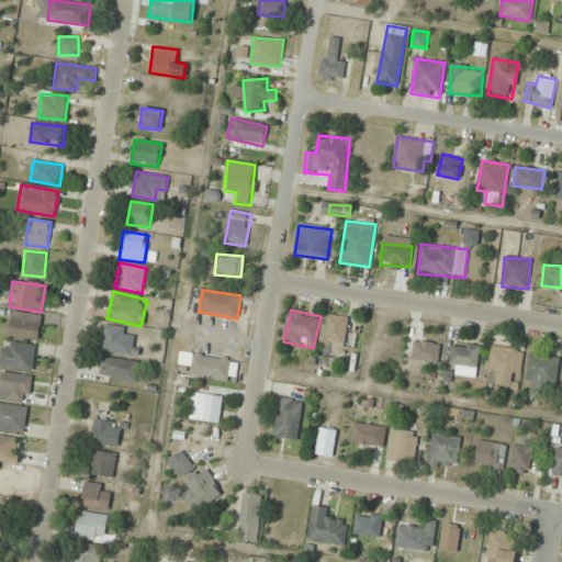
[(43,316),(12,311),(8,336),(37,343),(43,316)]
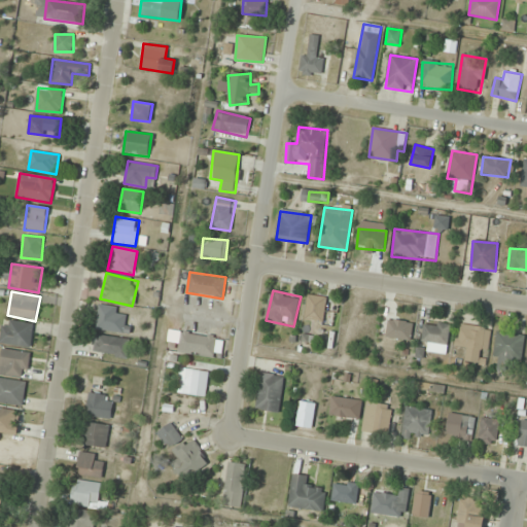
[(306,322),(325,322),(325,296),(306,296),(306,322)]
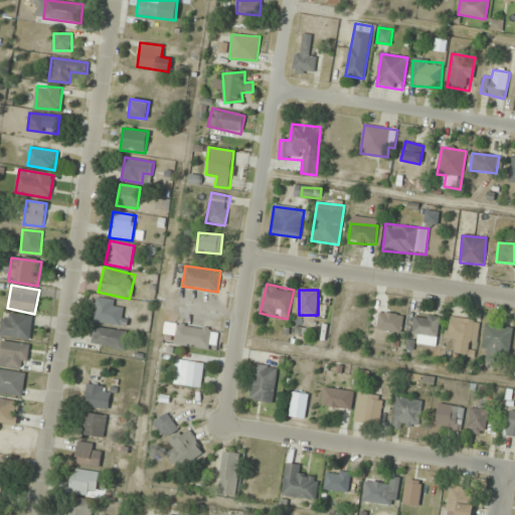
[(94,323),(126,327),(128,310),(116,309),(118,301),(97,298),(94,323)]
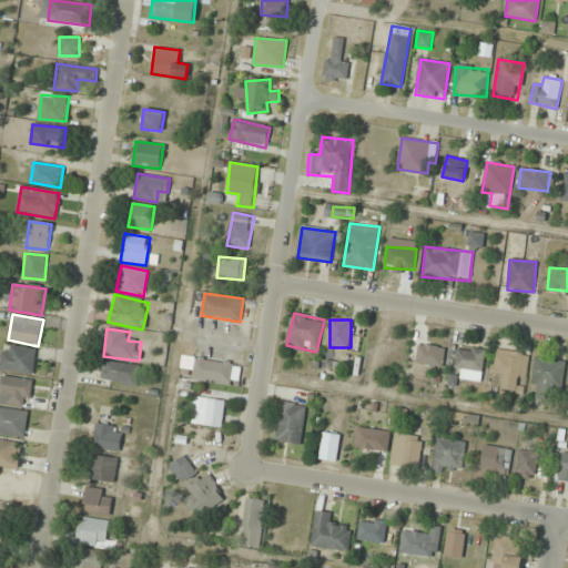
[(0,368),(32,375),(37,351),(4,344),(0,368)]
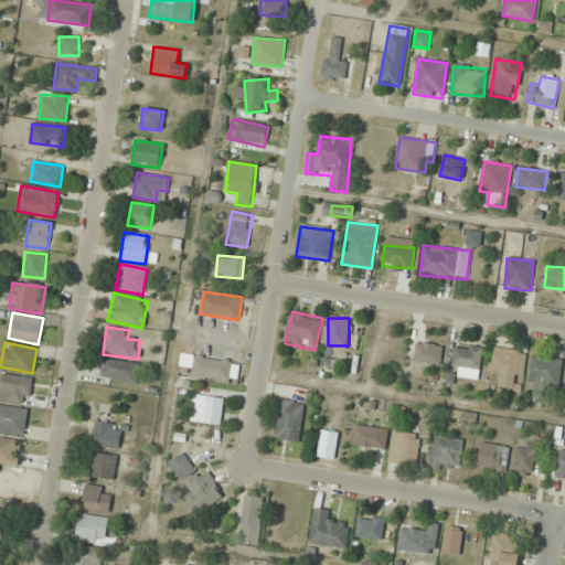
[(443,345),(416,343),(414,362),(440,365),(443,345)]
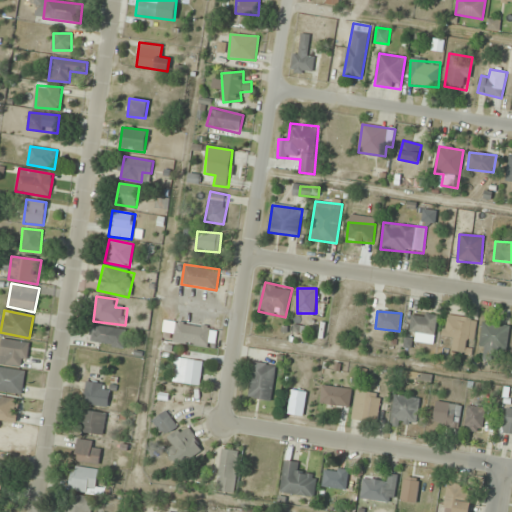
[(437,315),(411,313),(410,333),(435,335),(437,315)]
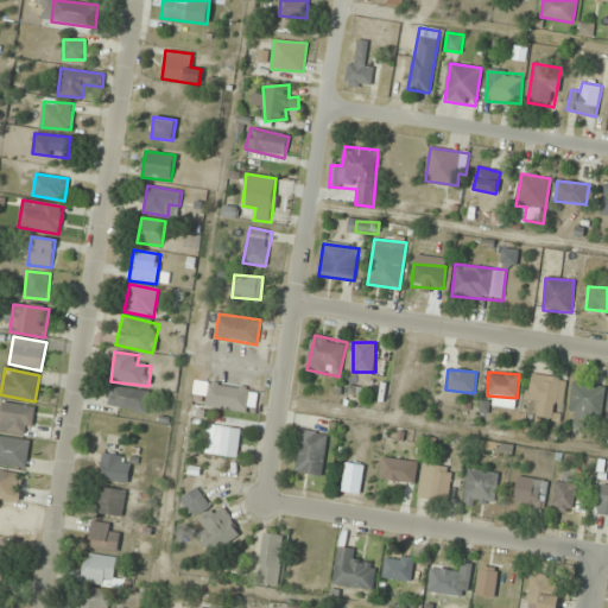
[(567,380),(532,375),(529,404),(537,405),(534,417),(552,419),(555,407),(563,407),(567,380)]
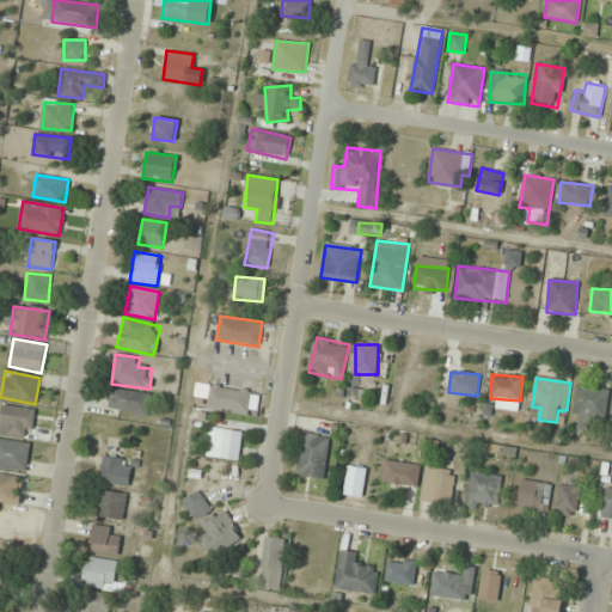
[(249,414),(251,390),(209,386),(207,410),(249,414)]
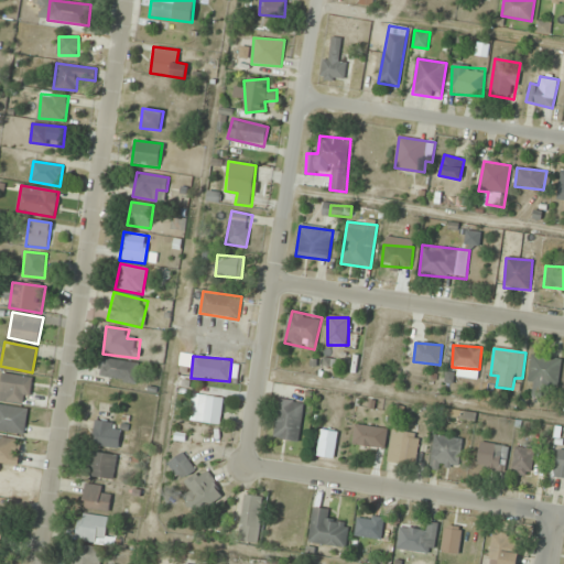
[(529,397),(546,398),(546,390),(559,390),(560,357),(531,356),(529,397)]
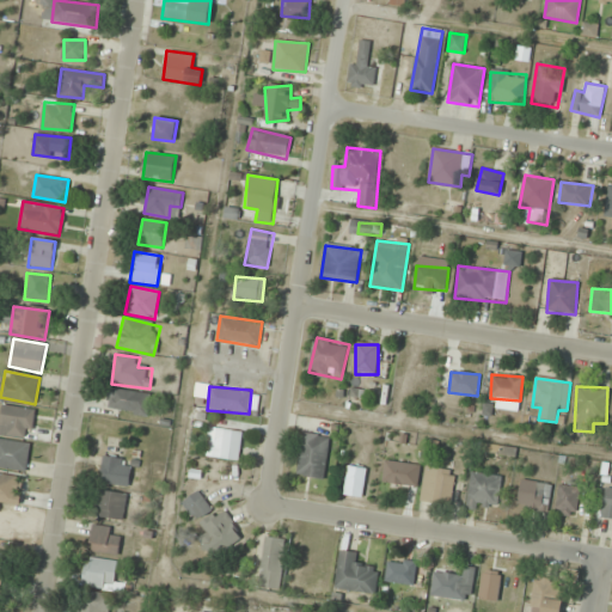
[(147,417),(152,396),(114,387),(109,410),(147,417)]
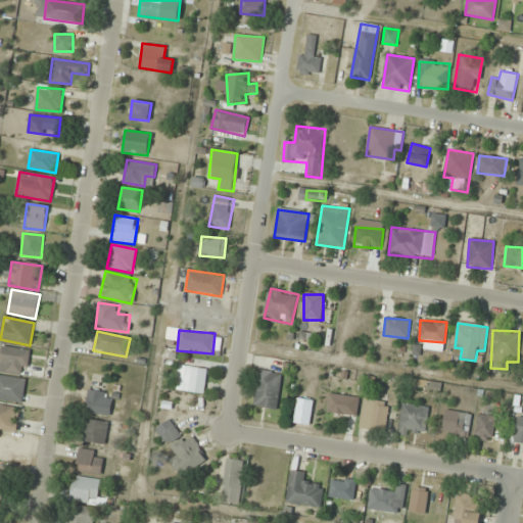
[(31,350),(2,345),(0,360),(0,371),(27,375),(31,350)]
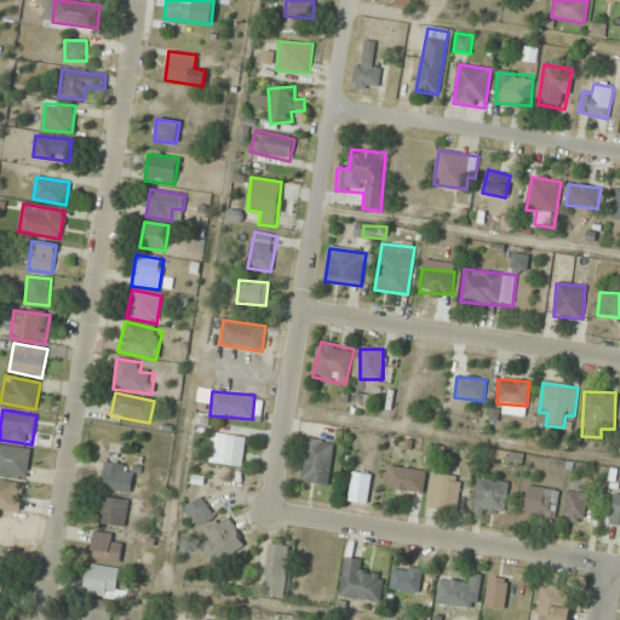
[(216,464),(241,469),(246,438),(220,434),(216,464)]
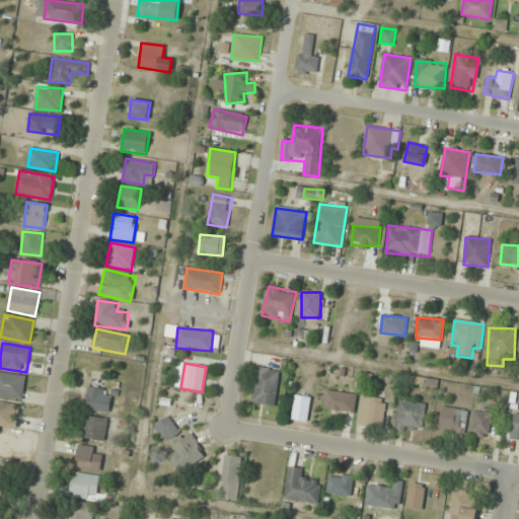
[(250,403),(273,408),(281,370),(258,366),(250,403)]
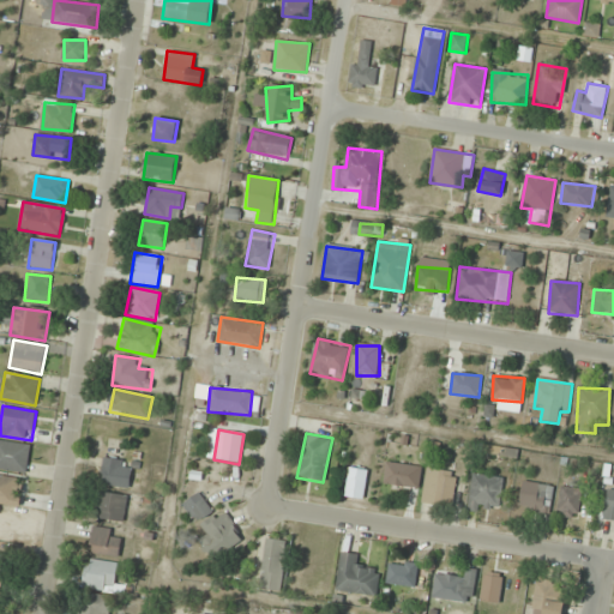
[(0,470),(28,471),(29,444),(0,441),(0,470)]
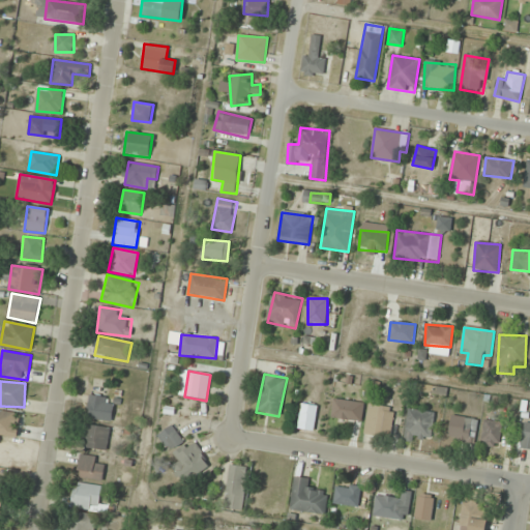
[(112,421),(114,398),(89,395),(87,419),(112,421)]
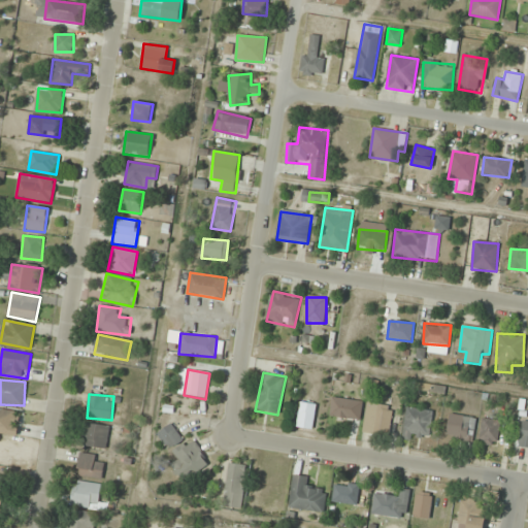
[(316,404),(300,402),(297,429),(314,430),(316,404)]
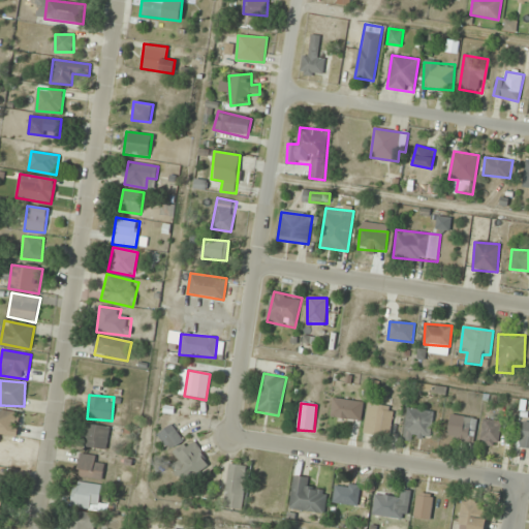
[(364,434),(390,437),(394,407),(367,404),(364,434)]
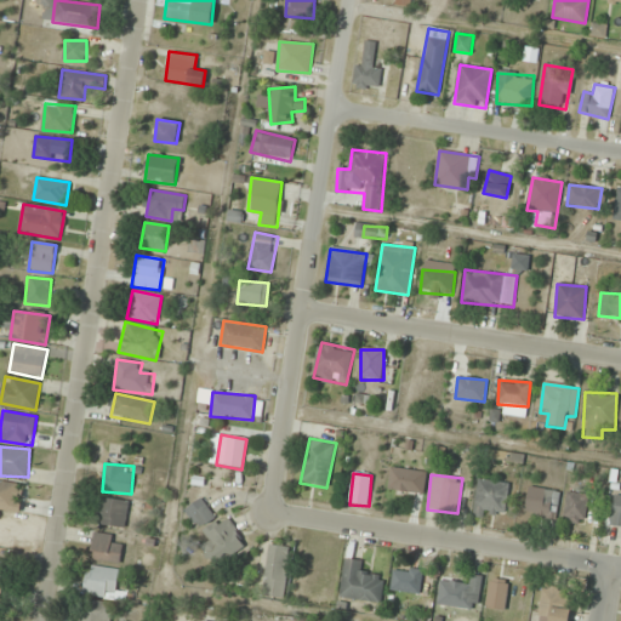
[(510,483),(478,479),(474,516),(505,519),(510,483)]
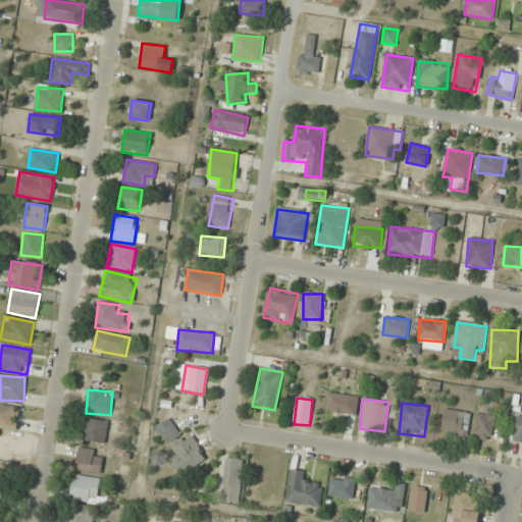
[(20,408),(0,404),(0,428),(16,431),(20,408)]
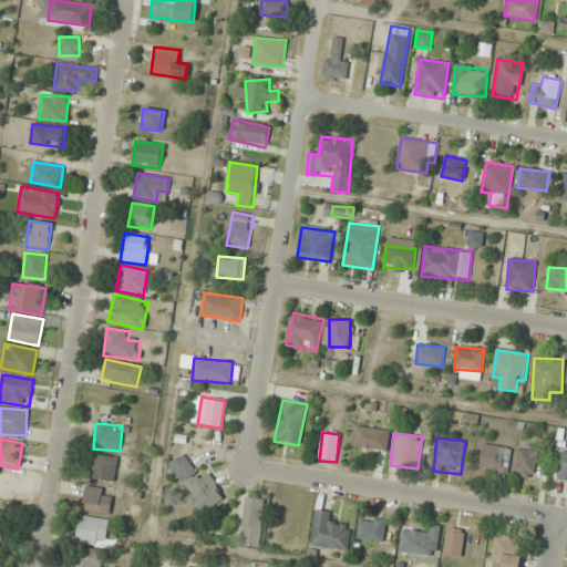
[(492,470),(490,480),(505,482),(512,449),(484,444),(480,467),(492,470)]
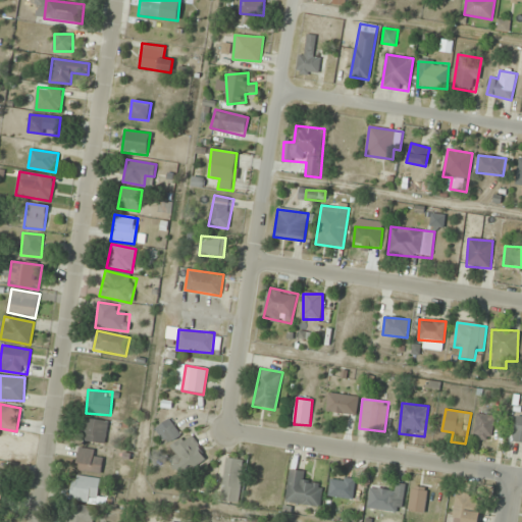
[(474,440),(491,440),(492,415),(476,414),(474,440)]
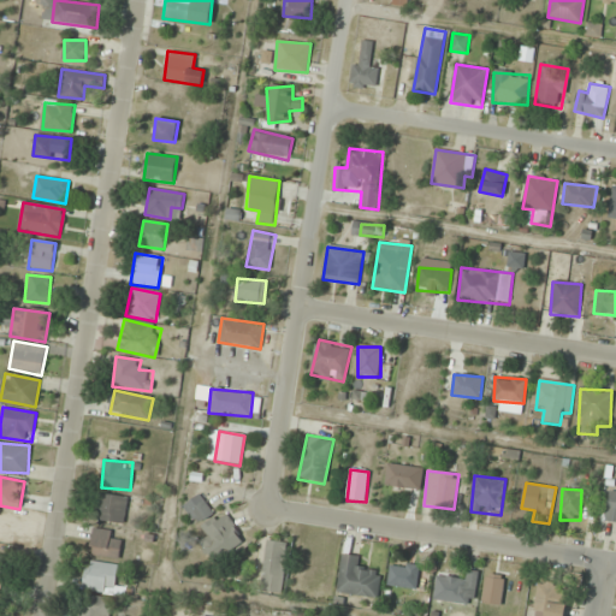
[(128,498),(101,493),(98,520),(124,525),(128,498)]
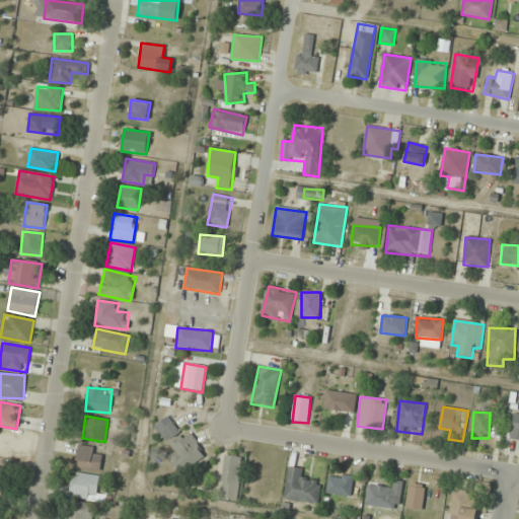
[(154,427),(166,443),(180,433),(168,417),(154,427)]
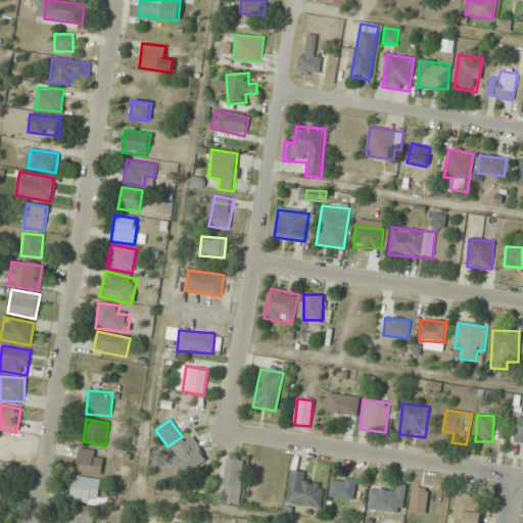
[(206,462),(193,438),(170,450),(182,474),(206,462)]
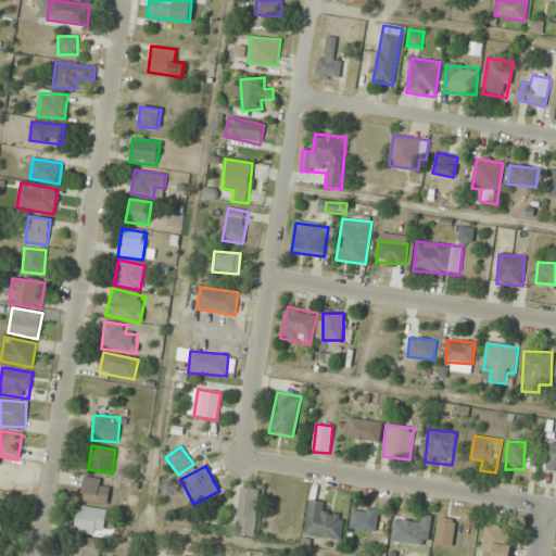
[(109,480),(83,480),(83,504),(109,504),(109,480)]
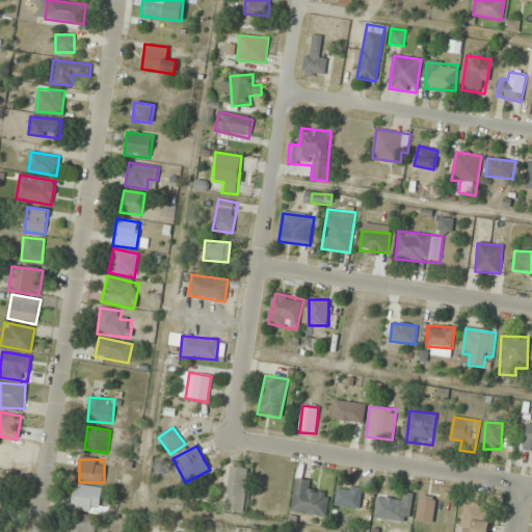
[(223,513),(243,516),(249,471),(230,468),(223,513)]
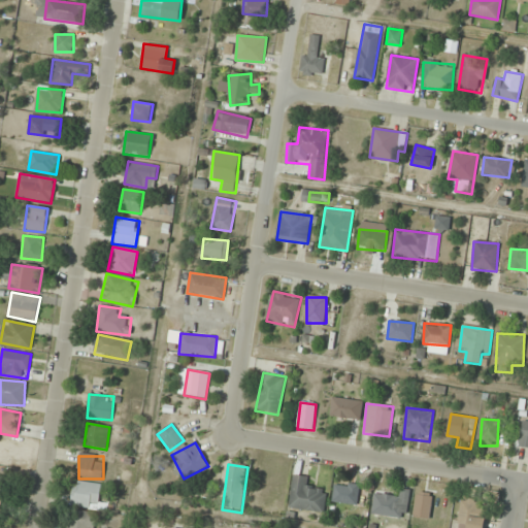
[(0,491),(5,492),(8,477),(0,475),(0,491)]
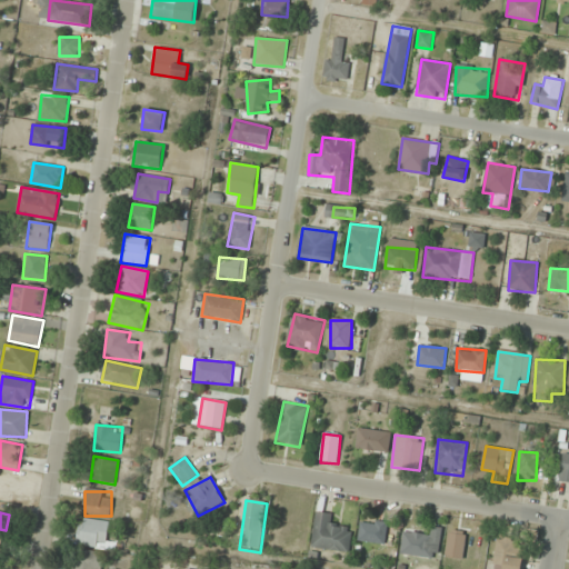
[(311,548),(349,552),(351,529),(331,526),(333,515),(316,512),(311,548)]
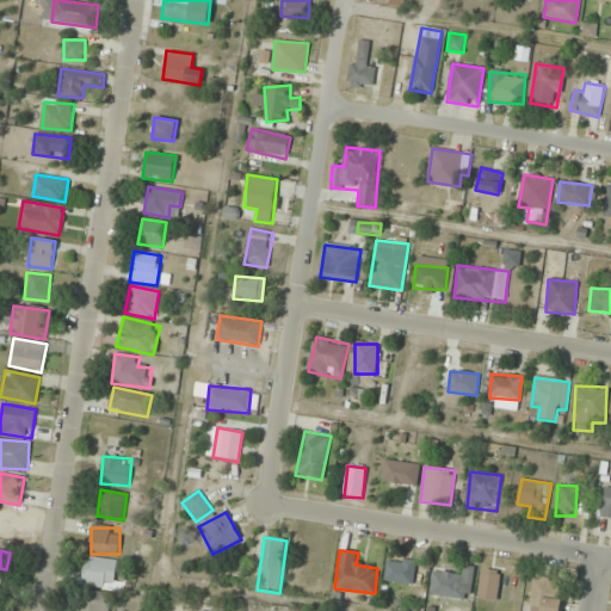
[(113,588),(118,561),(86,556),(82,585),(113,588)]
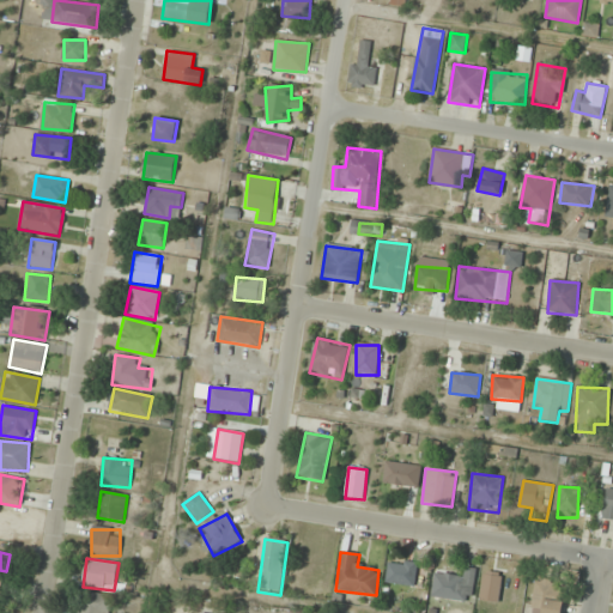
[(384,583),(413,588),(418,564),(388,559),(384,583)]
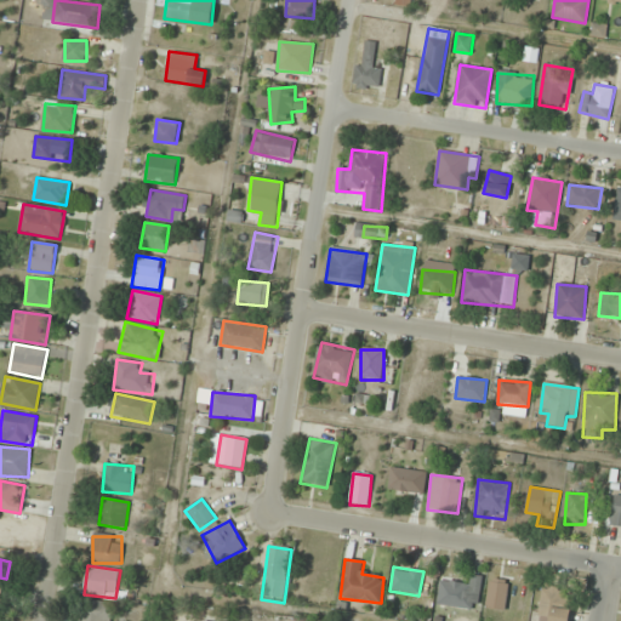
[(439,581),(437,607),(478,610),(482,577),(471,576),(469,585),(439,581)]
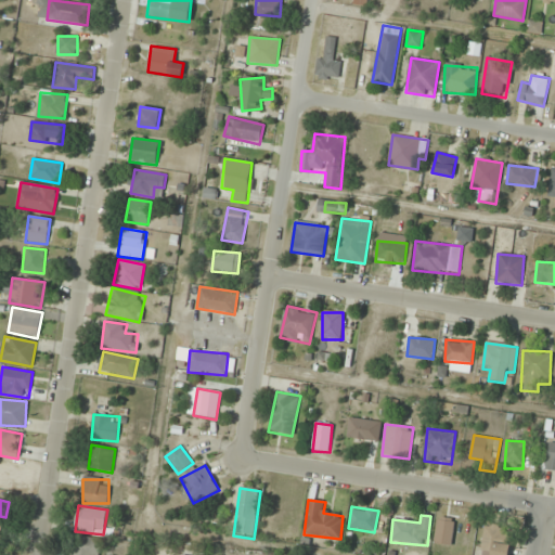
[(435,544),(452,545),(455,520),(438,518),(435,544)]
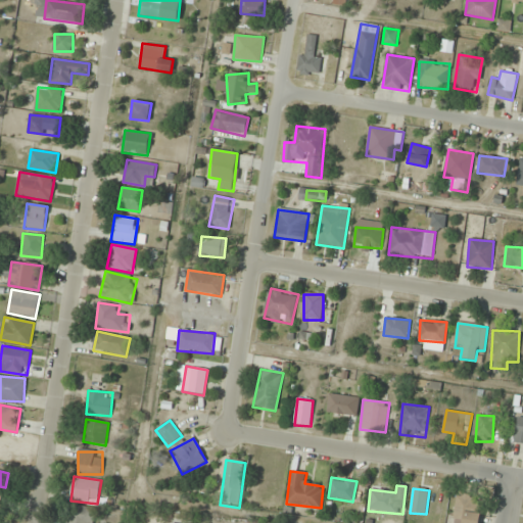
[(462,522),(478,522),(486,500),(460,492),(452,519),(462,522)]
